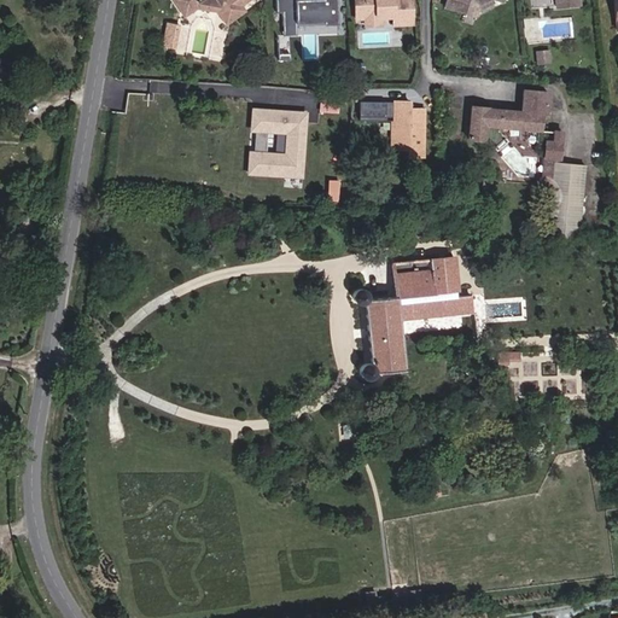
[(170,0),(181,13),(196,4),(217,7),(229,23),(242,13),(238,9),(242,6),(250,0),(170,0)]
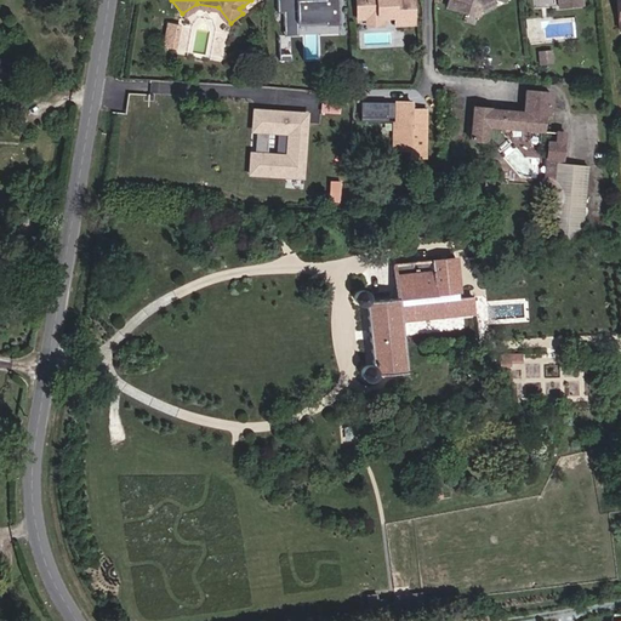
[(339,26),(337,0),(306,0),(303,3),(296,3),(296,0),(277,0),(278,13),(283,12),(284,27),(297,26),(297,24),(324,23),(324,26),(339,26)]
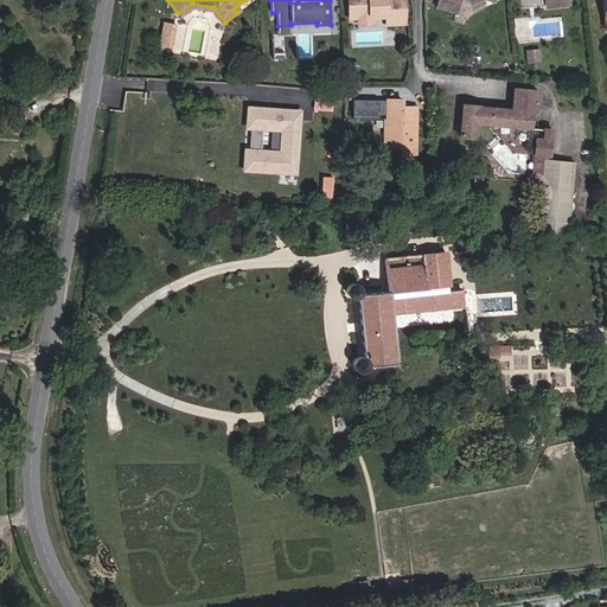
[(404,24),(403,0),(347,0),(350,19),(358,18),(363,16),(369,16),(374,18),(385,17),(387,25),(404,24)]
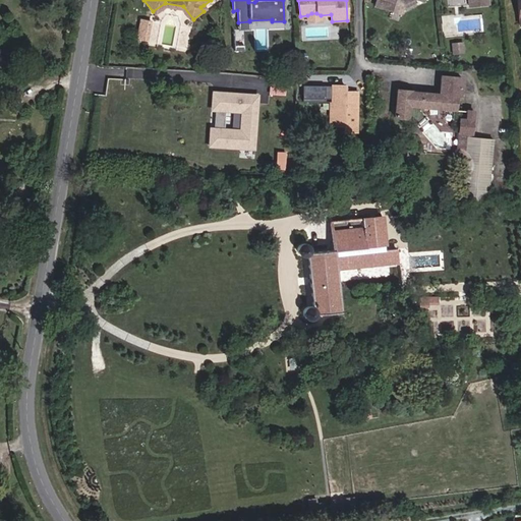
[(378,0),(375,6),(394,12),(396,5),(398,4),(403,5),(412,0),(417,0),(422,1),(422,0),(378,0)]
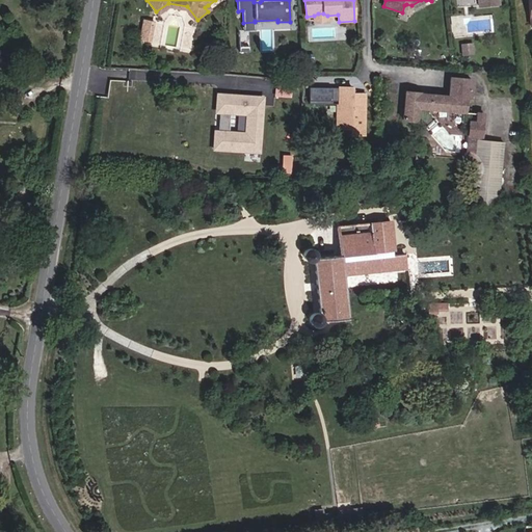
[(197,20),(187,6),(168,3),(156,11),(158,15),(169,8),(186,10),(194,22),(197,20)]
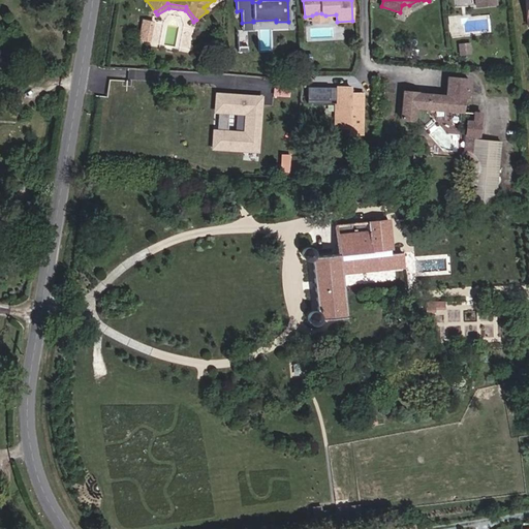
[(407,14),(409,5),(404,4),(402,5),(400,12),(407,14)]
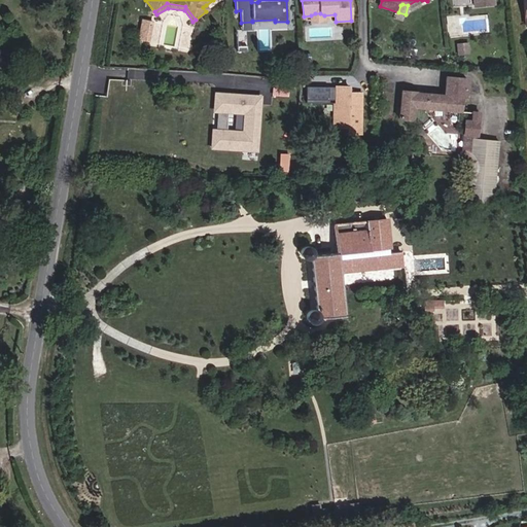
[(324,22),(324,15),(320,13),(315,13),(311,15),(312,22),(324,22)]
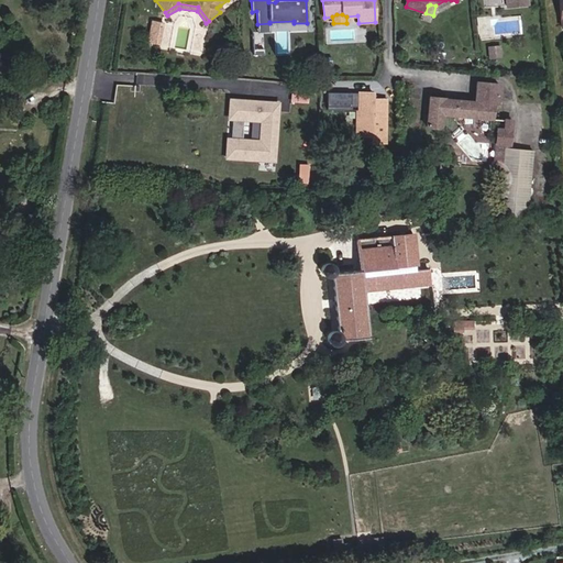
[(162,31),(163,23),(152,21),(151,29),(162,31)]
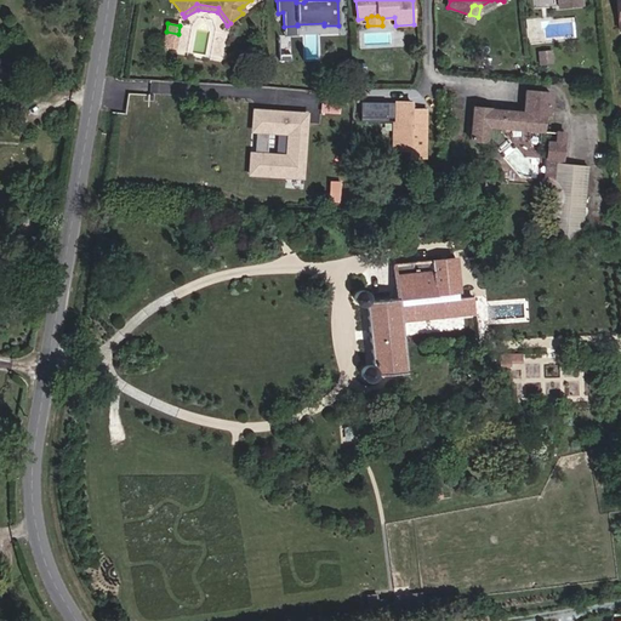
[(297,35),(297,26),(284,27),(284,36),(297,35)]
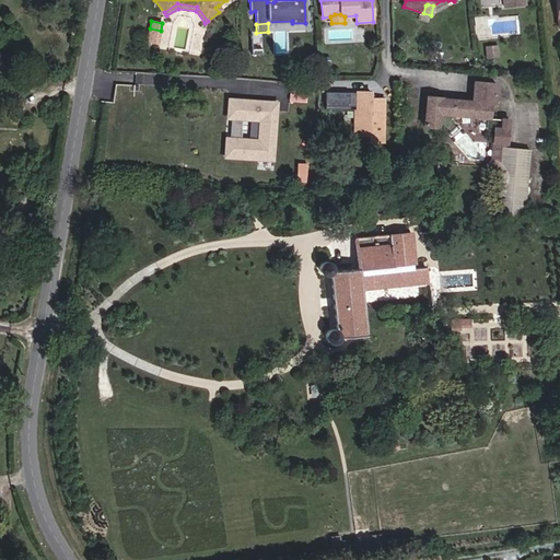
[(161,31),(150,28),(147,42),(158,44),(161,31)]
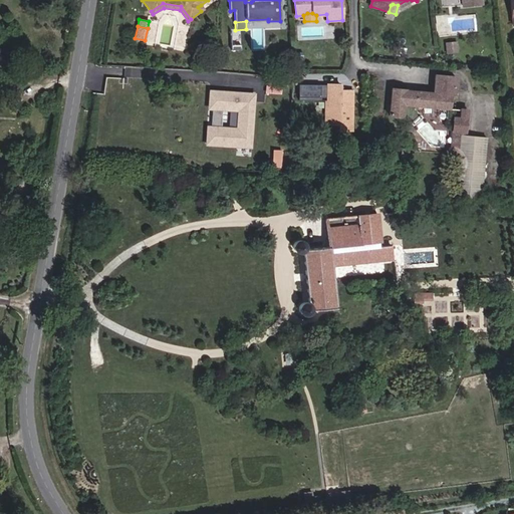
[(446,53),(458,52),(457,41),(445,42),(446,53)]
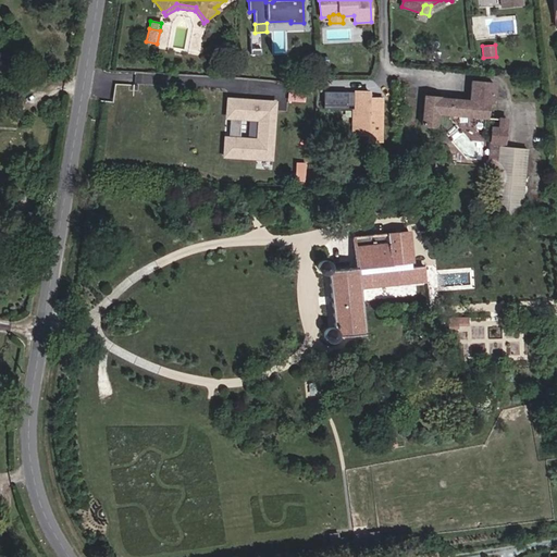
[(468,101),(424,97),(421,126),(440,128),(444,133),(455,124),(449,119),(450,115),(486,119),(487,104),(492,104),(493,83),(470,81),(468,101)]
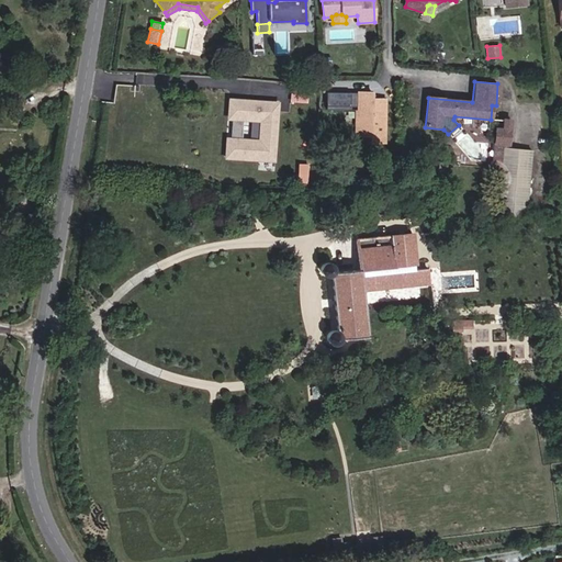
[(371,142),(384,142),(384,100),(371,100),(371,93),(357,93),(357,94),(350,94),(350,93),(325,92),(325,111),(335,111),(335,107),(357,107),(357,135),(371,135),(371,142)]
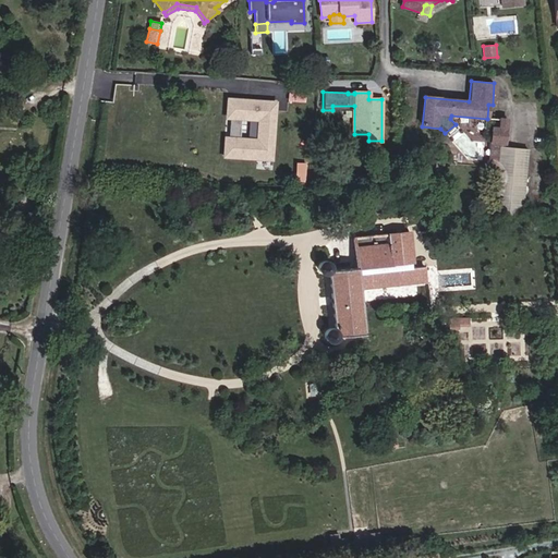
[(225,134),(222,157),(275,160),(279,99),(227,95),(226,118),(258,120),(257,136),(225,134)]
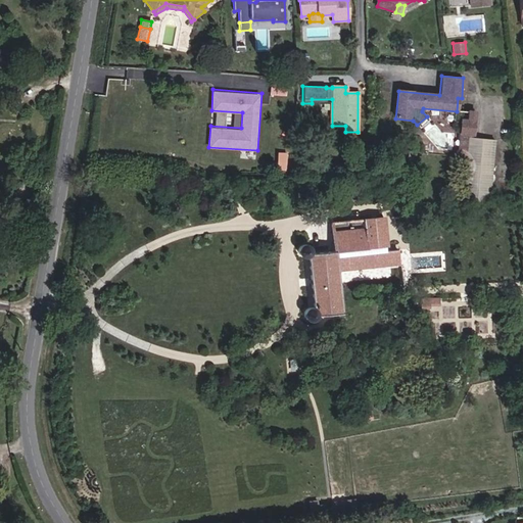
[(467,120),(461,119),(453,201),(488,204),(494,139),(472,137),(471,137),(471,134),(473,134),(475,111),(468,110),(467,120)]
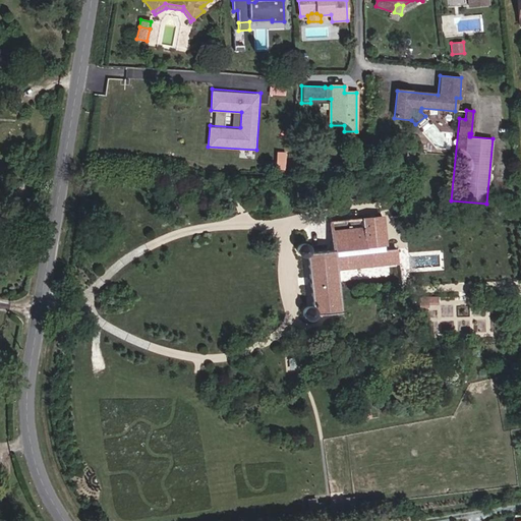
[(417,127),(427,119),(425,116),(415,124),(417,127)]
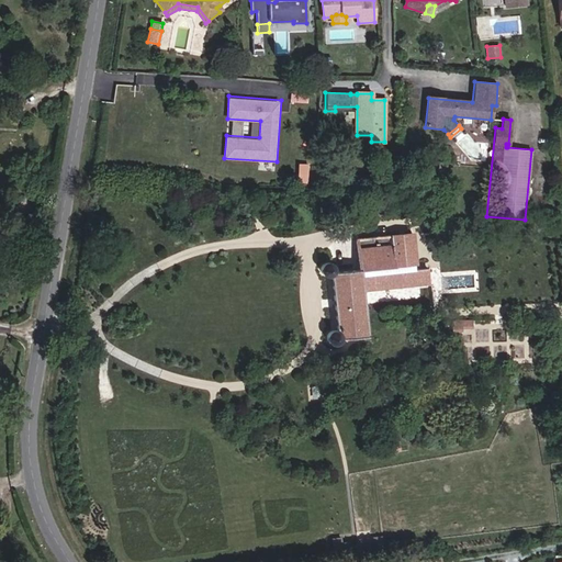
[(415,251),(413,233),(391,235),(393,258),(415,256),(415,251)]
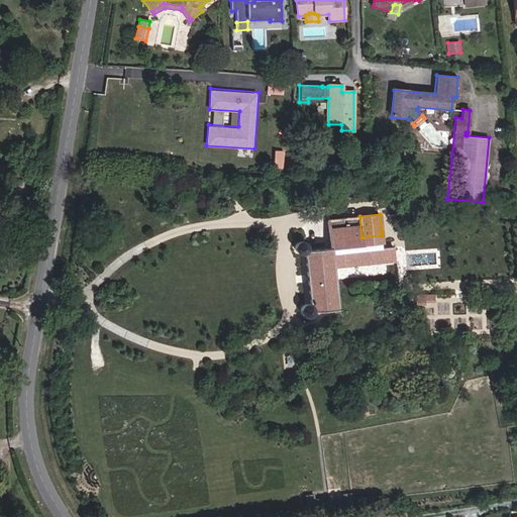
[(330,248),(308,250),(308,248),(307,245),(306,243),(304,241),(301,241),(298,241),(296,243),(294,245),(294,248),(294,250),(296,253),(298,254),(301,255),(304,254),(305,254),(310,304),(307,303),(304,304),(301,305),(300,308),(299,310),(300,313),(301,315),(303,317),(306,318),(309,317),(311,315),(313,312),(337,310),(332,267),(369,263),(369,264),(407,260),(406,251),(397,252),(394,229),(382,231),(382,235),(362,237),(359,216),(327,220),(330,248)]
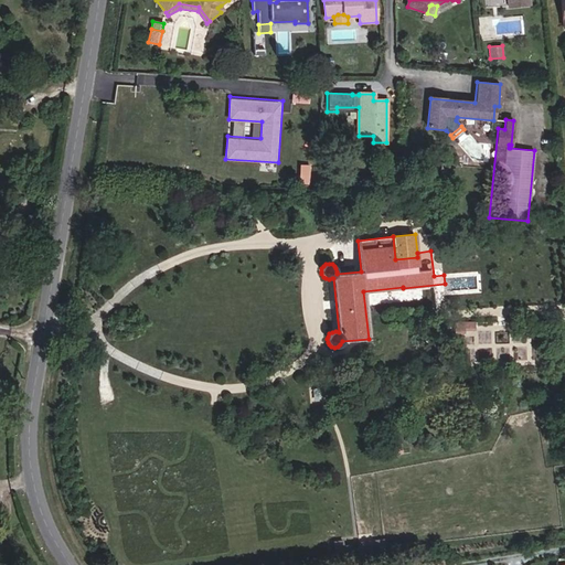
[(477,331),(477,321),(456,320),(455,331),(477,331)]
